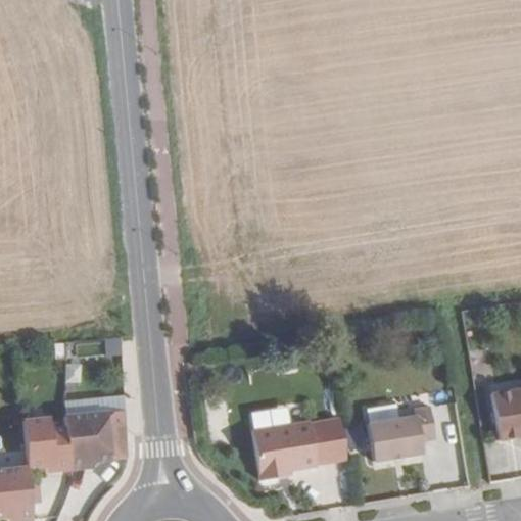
[(122,353),(121,340),(107,340),(108,353),(122,353)]
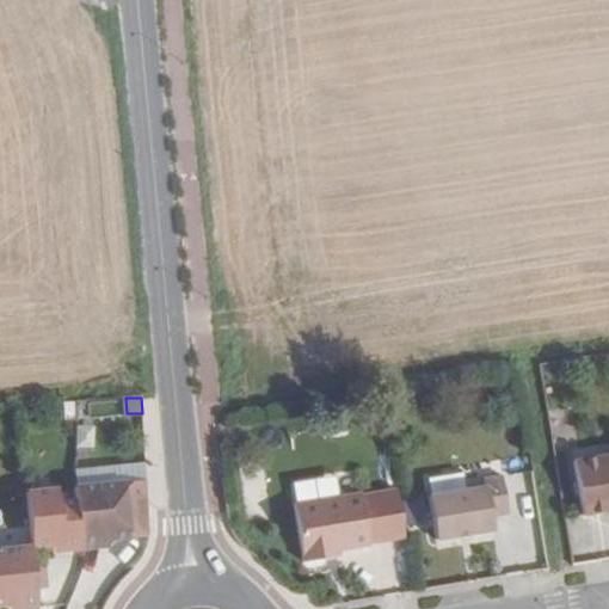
[(608,451),(573,459),(583,512),(608,508),(608,451)]
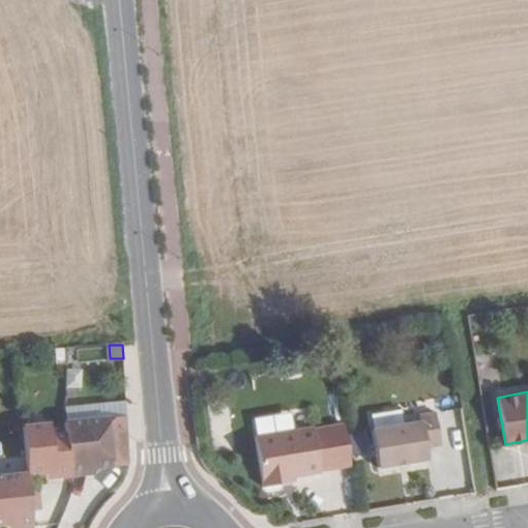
[(371,428),(378,465),(428,457),(426,444),(441,442),(436,410),(419,413),(420,419),(371,428)]
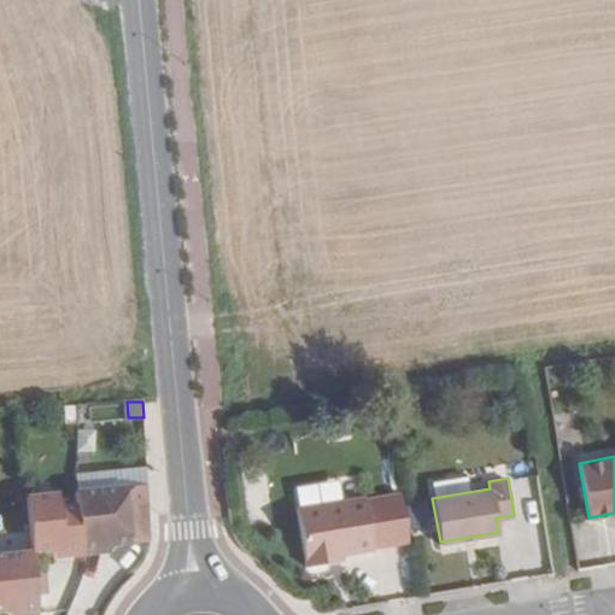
[(110,542),(133,539),(127,485),(77,490),(78,503),(83,550),(101,549),(100,537),(110,536),(110,542)]
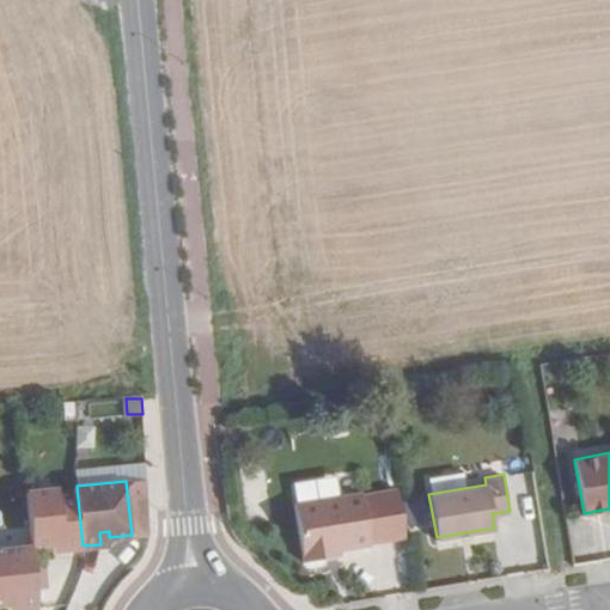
[(28,490),(32,544),(54,543),(54,537),(62,536),(63,548),(83,546),(78,499),(61,501),(60,487),(28,490)]
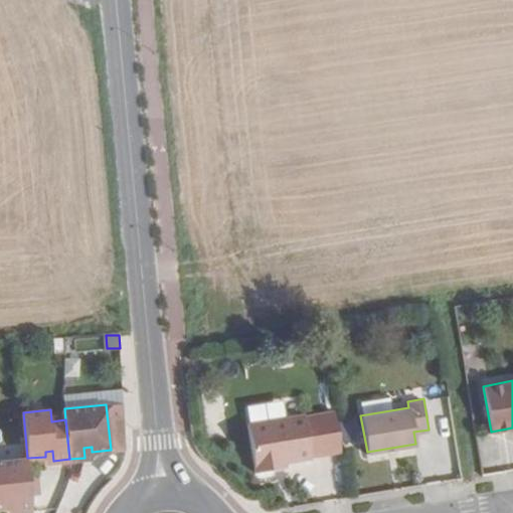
[(247,422),(255,471),(276,467),(275,463),(284,461),(311,457),(303,413),(247,422)]
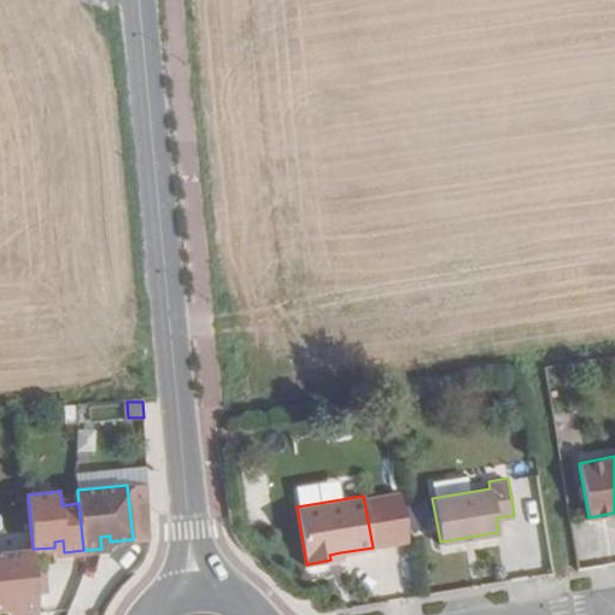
[(0,552),(0,608),(10,607),(10,602),(18,601),(19,613),(39,611),(33,549),(16,551),(0,552)]
